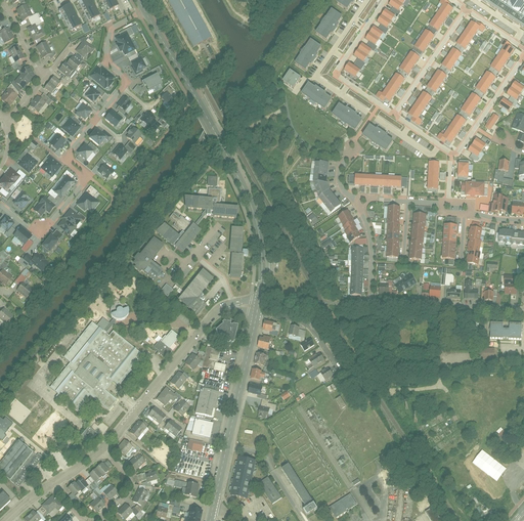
[(78,0),(88,19),(94,16),(99,14),(91,0),(78,0)]
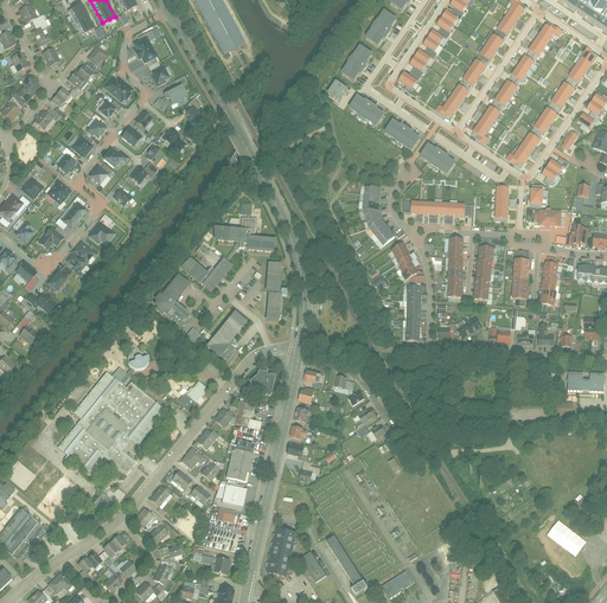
[(116,0),(123,12),(136,6),(133,0),(116,0)]
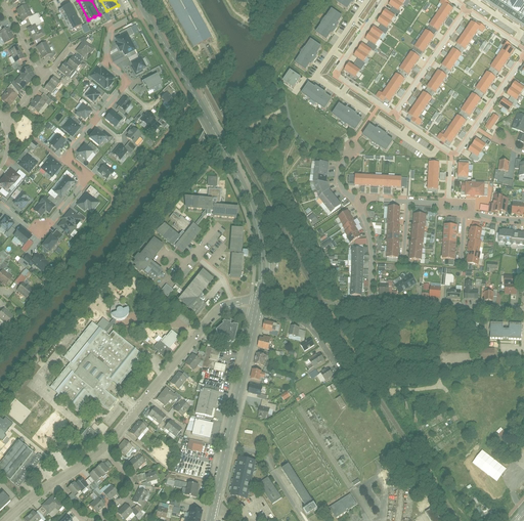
[(168,0),(193,46),(212,35),(192,0),(168,0)]
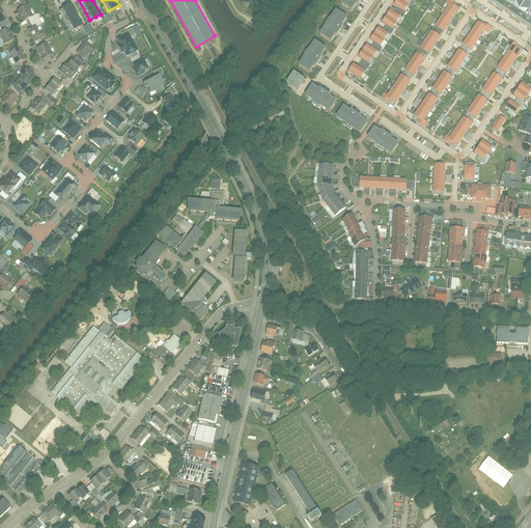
[(369,19),(381,0),(373,0),(364,16),(369,19)]
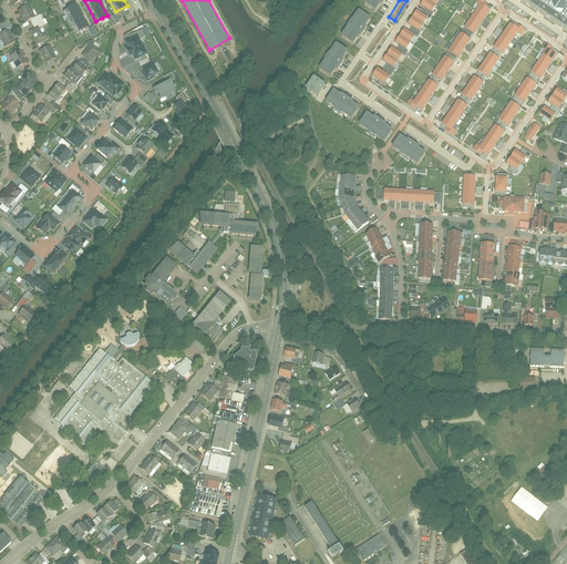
[(481,0),(476,6),(485,12),(490,7),(481,0)]
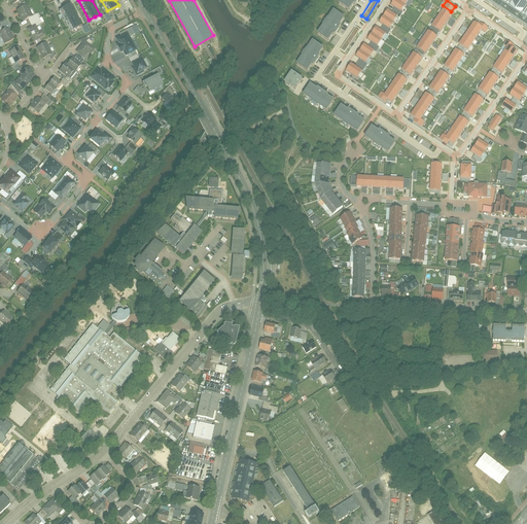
[(490,0),(489,1),(508,14),(514,7),(502,0),(490,0)]
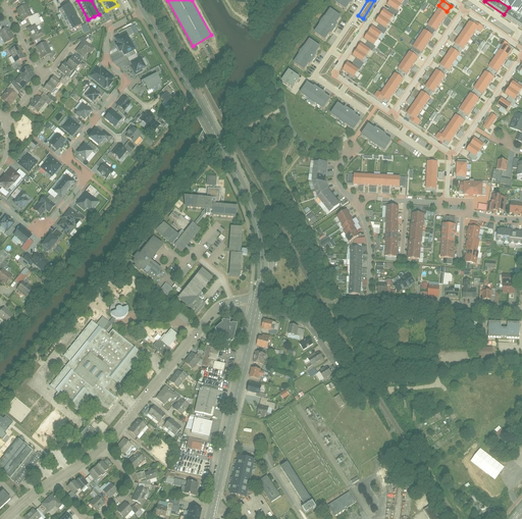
[(499,0),(521,15),(521,0),(499,0)]
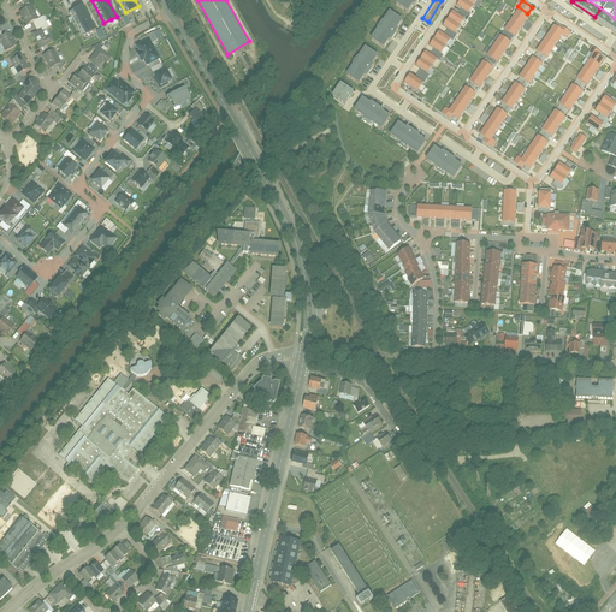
[(30,3),(18,9),(25,23),(37,16),(30,3)]
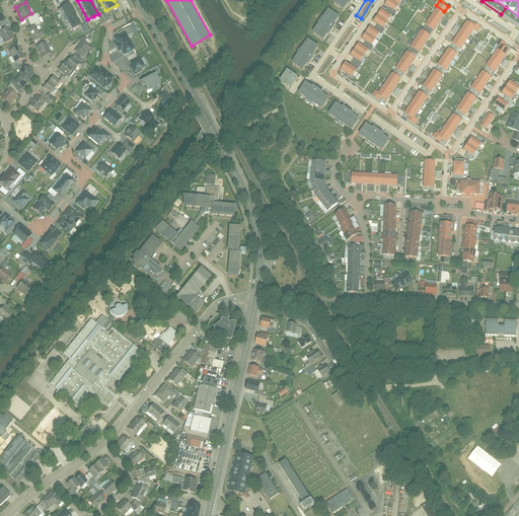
[(69,3),(58,8),(69,29),(80,23),(69,3)]
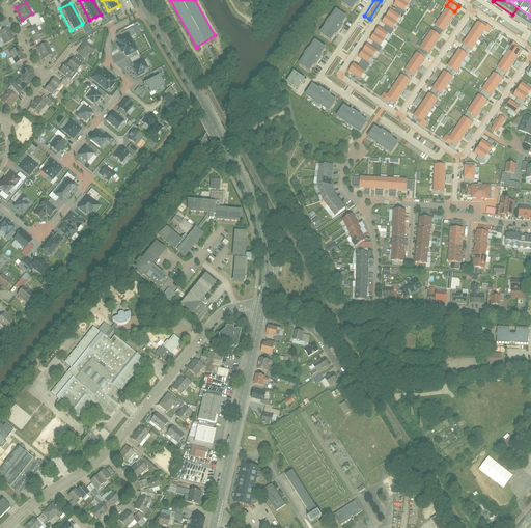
[(446,5),(442,11),(451,17),(454,11),(446,5)]
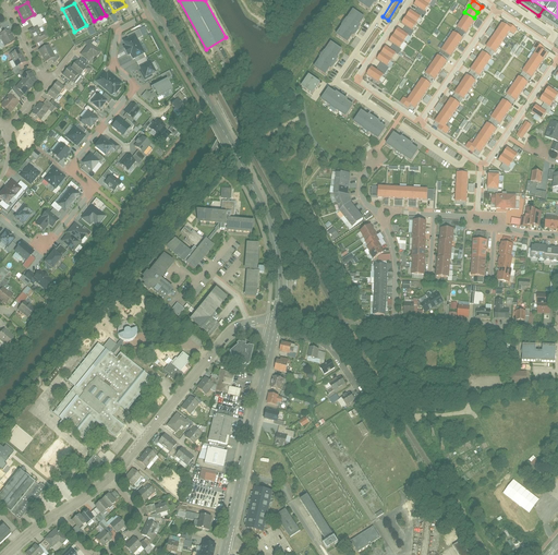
[(410,7),(405,13),(416,20),(421,13),(410,7)]
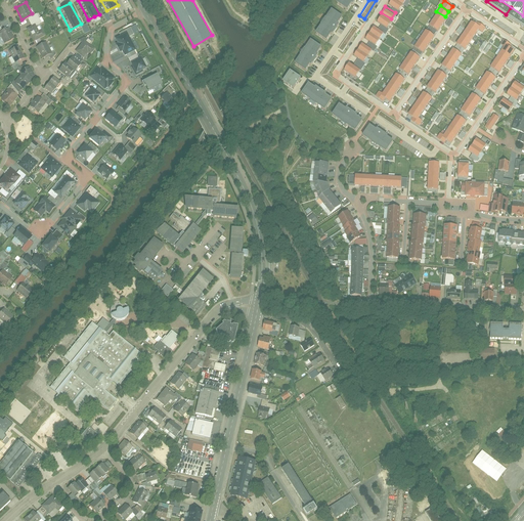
[(332,7),(315,31),(326,38),(331,32),(332,33),(339,22),(338,20),(342,14),(332,7)]
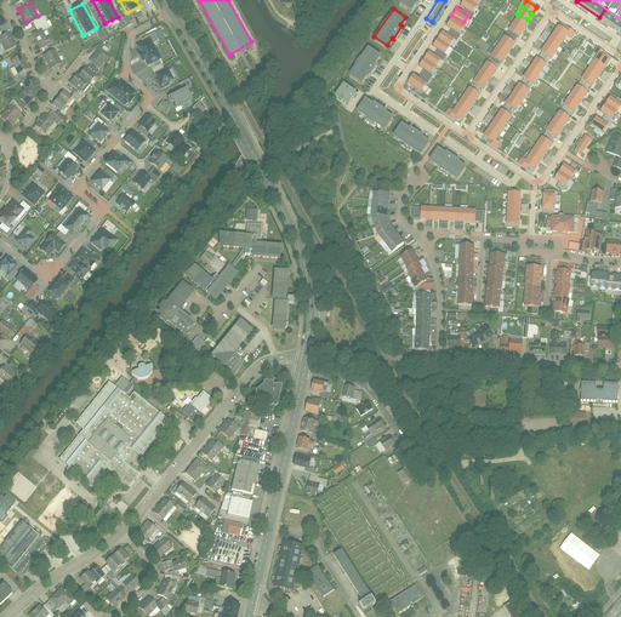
[(620,20),(605,9),(599,17),(620,30),(620,20)]
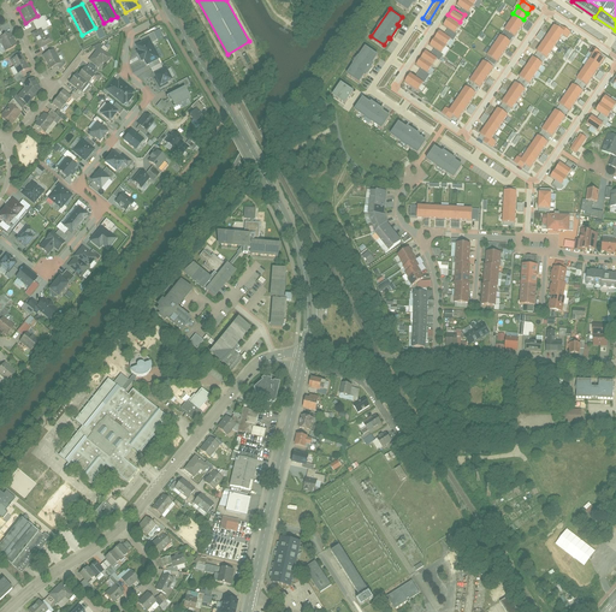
[(513,13),(509,19),(519,25),(523,19),(513,13)]
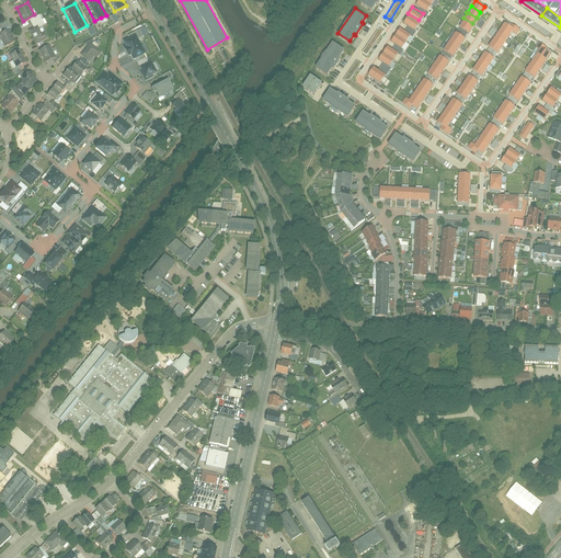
[(419,20),(408,13),(403,19),(414,26),(419,20)]
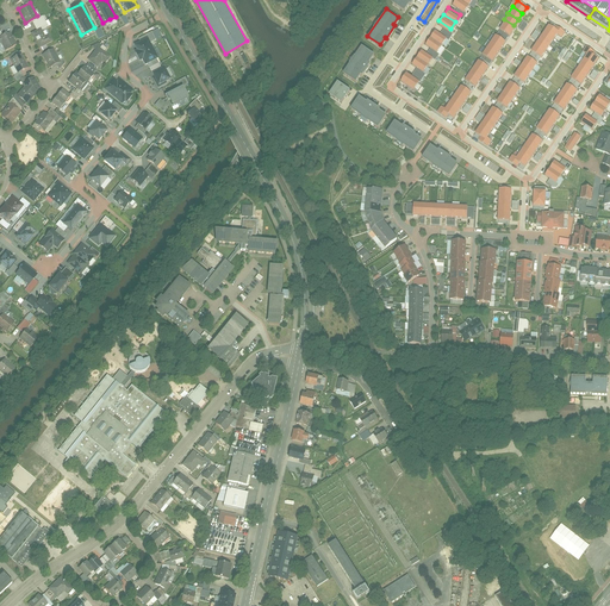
[(504,19),(499,25),(510,32),(514,25),(504,19)]
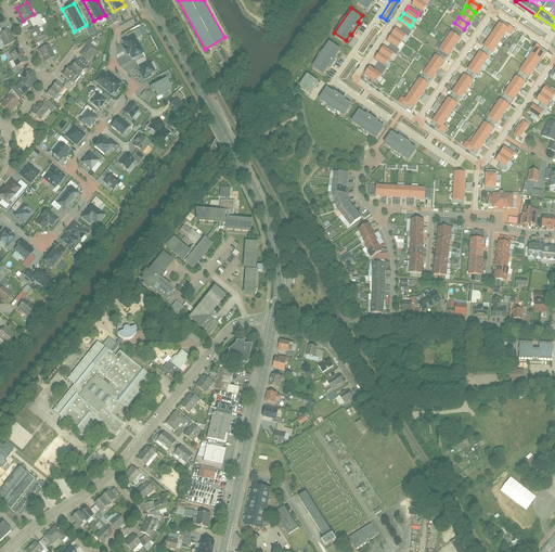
[(499,21),(495,26),(504,33),(508,26),(499,21)]
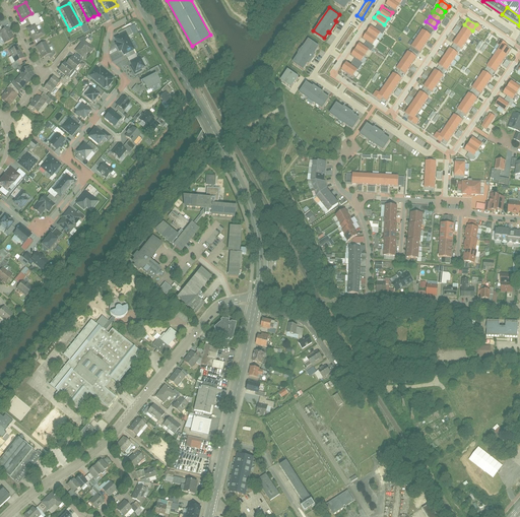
[(36,24),(35,22),(26,26),(33,39),(45,33),(40,22),(36,24)]
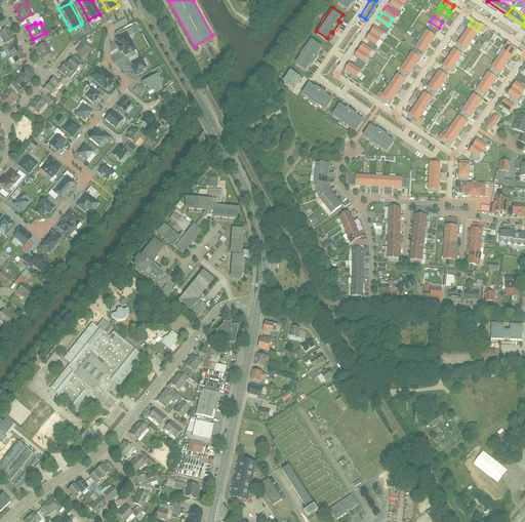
[(344,49),(358,26),(354,23),(339,46),(344,49)]
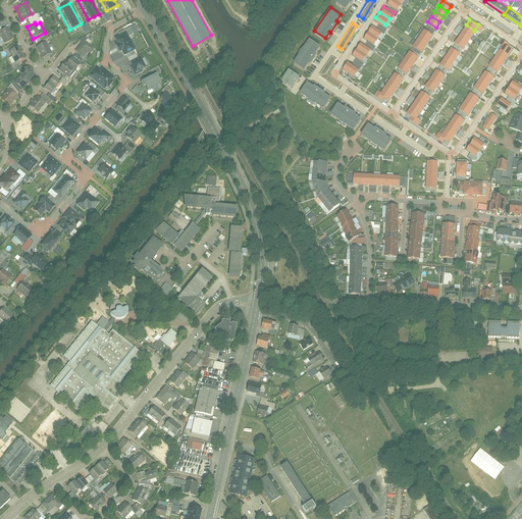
[(372,22),(368,29),(377,35),(381,29),(372,22)]
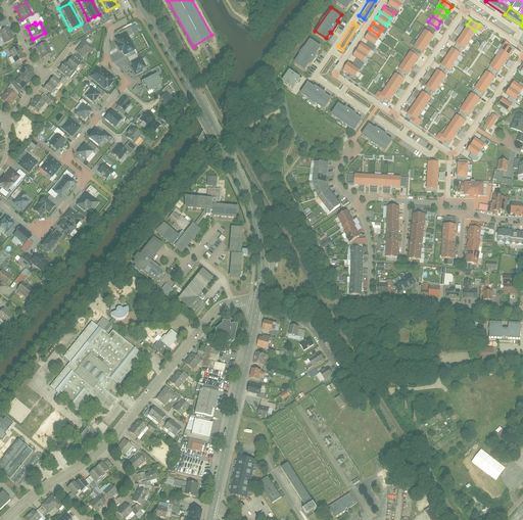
[(467,25),(463,30),(472,36),(475,31),(467,25)]
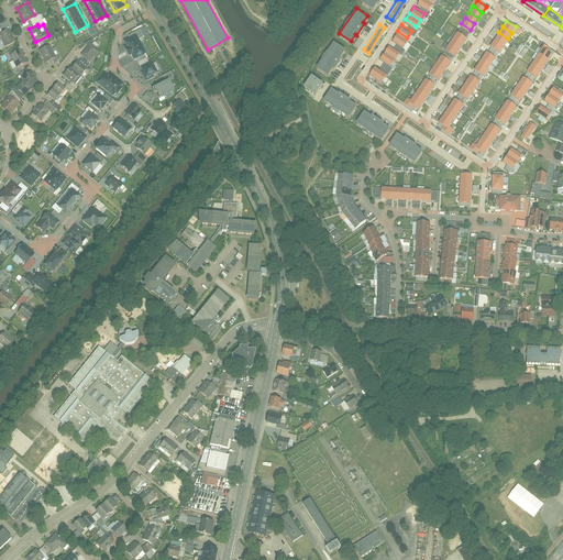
[(12,41),(6,29),(0,31),(0,36),(1,36),(4,44),(12,41)]
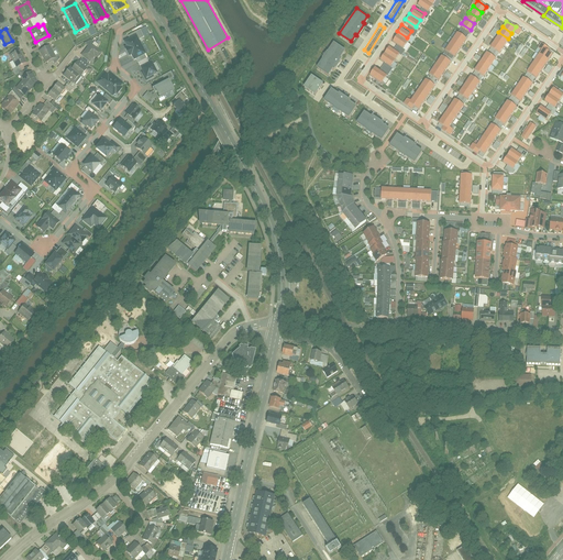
[(456,30),(453,36),(462,42),(465,36),(456,30)]
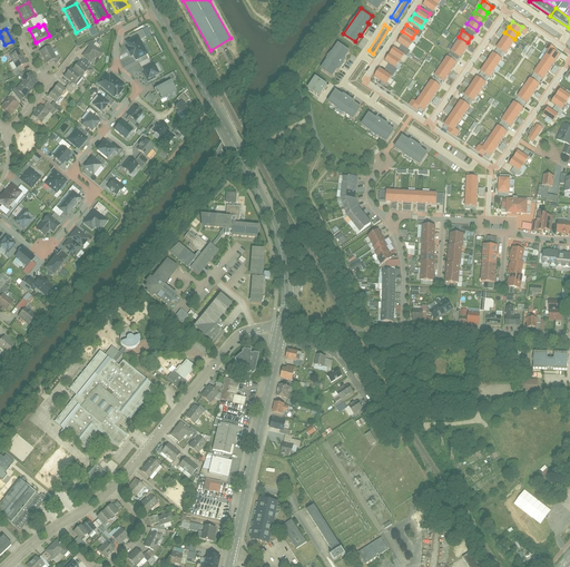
[(412,38),(402,31),(397,37),(408,45),(412,38)]
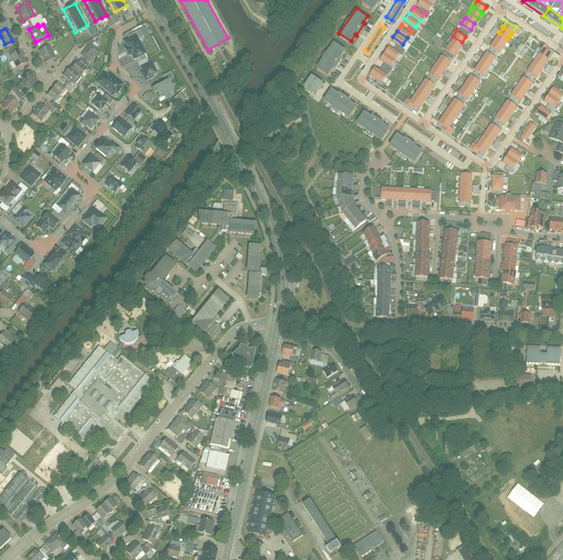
[(498,32),(495,39),(504,44),(508,39),(498,32)]
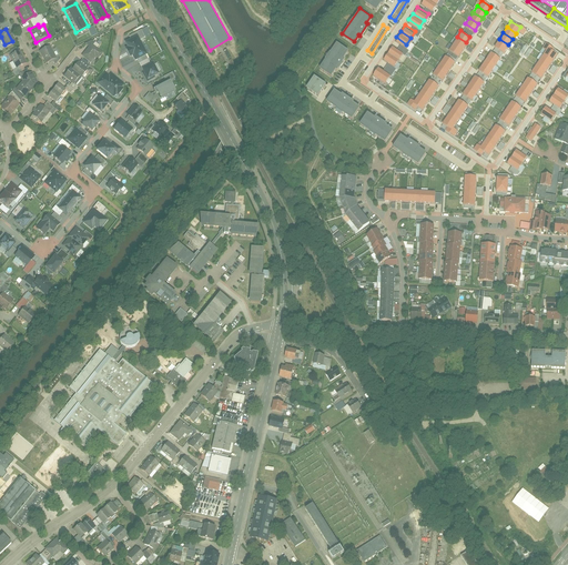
[(146,52),(138,34),(124,40),(134,59),(146,52)]
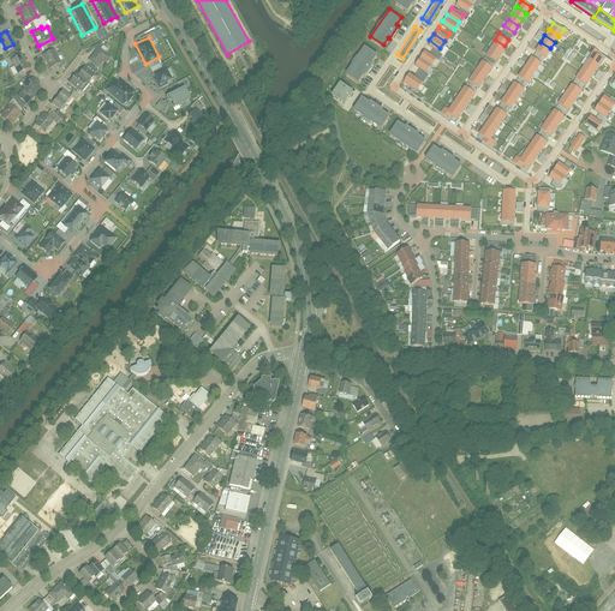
[(495,40),(490,46),(500,52),(505,46),(495,40)]
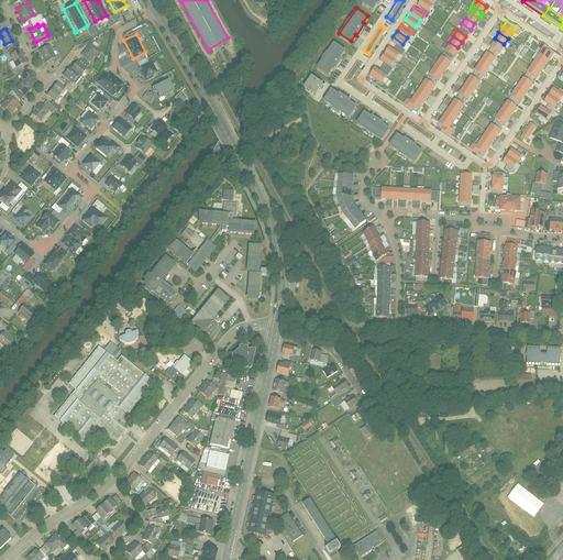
[(495,39),(490,44),(499,51),(504,44),(495,39)]
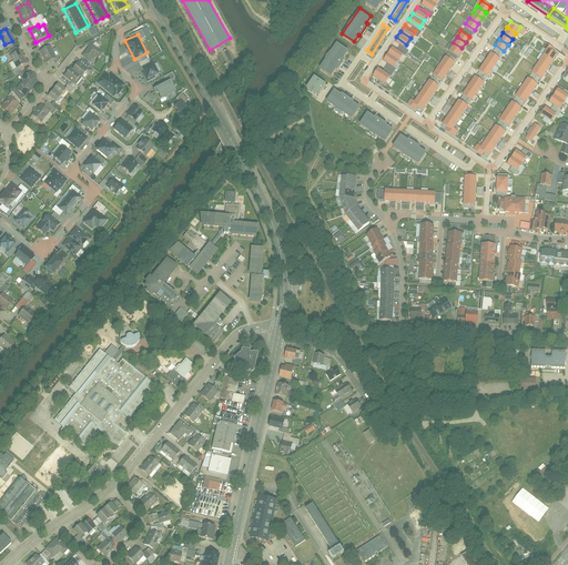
[(91,41),(82,52),(90,59),(94,52),(99,56),(103,50),(91,41)]
